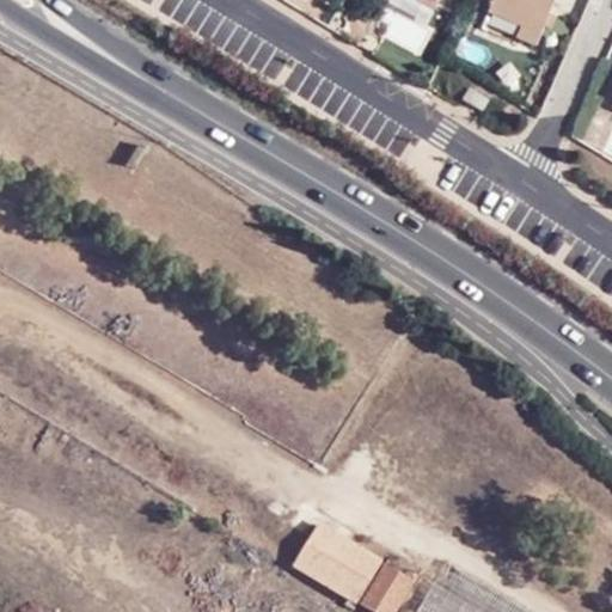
[(495,0),(490,12),(520,25),(514,41),(536,50),(556,0),(495,0)]
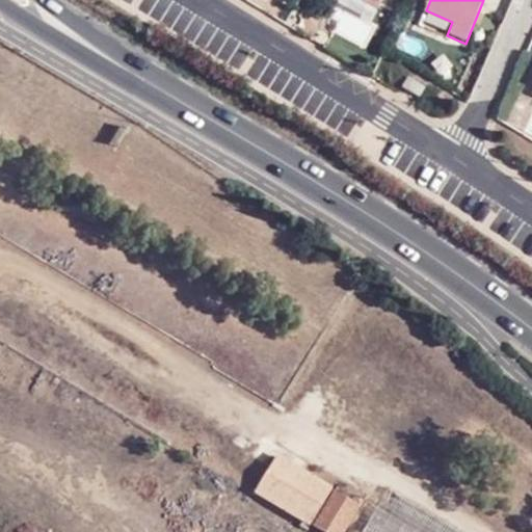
[(425,53),(426,40),(406,37),(405,51),(425,53)]
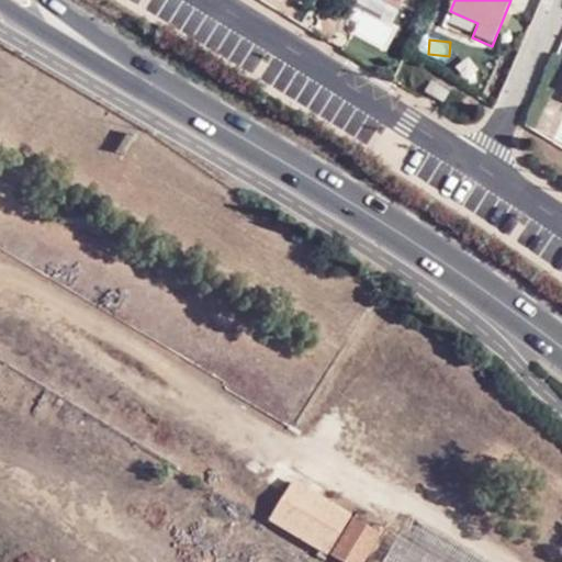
[(442,102),(449,92),(430,80),(423,89),(442,102)]
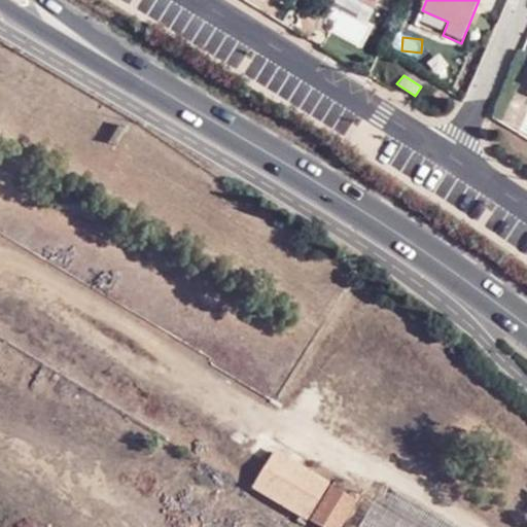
[(272,450),(251,486),(307,519),(327,483),(272,450)]
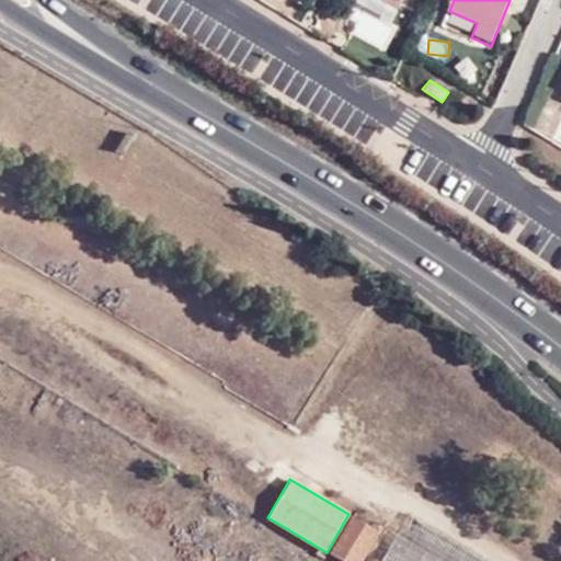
[(487,560),(409,515),(381,560),(487,560)]
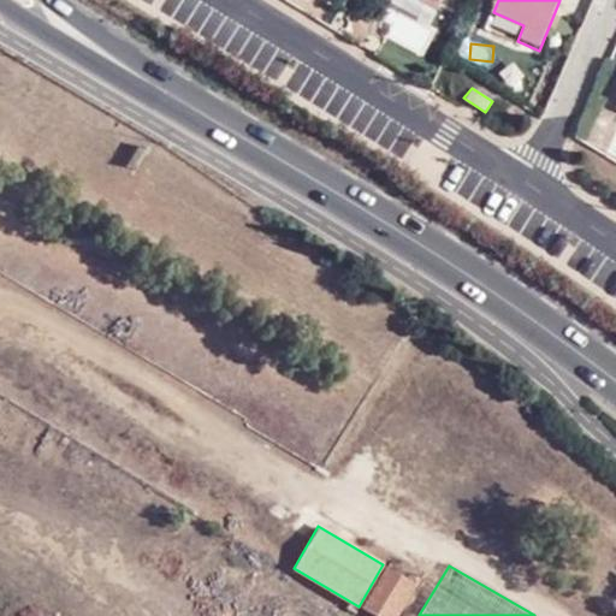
[(397,615),(416,584),(388,567),(363,609),(373,615),(397,615)]
